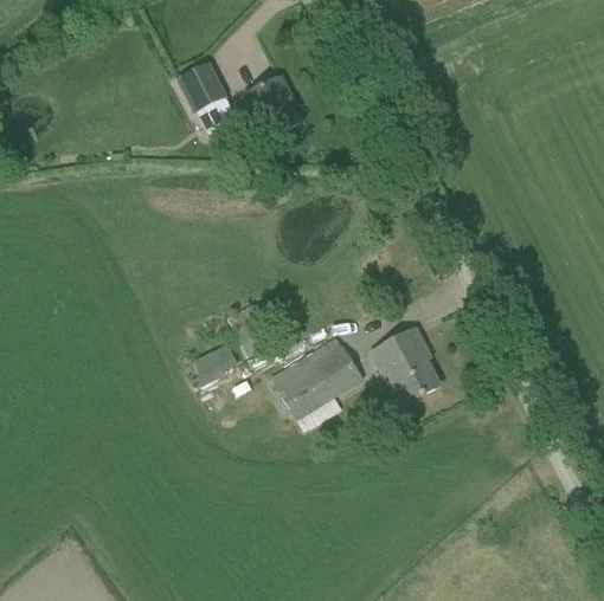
[(197,112),(210,137),(232,125),(254,114),(268,141),(287,133),(286,130),(300,123),(287,98),(290,96),(281,78),(244,96),(245,97),(231,105),(226,97),(227,96),(210,60),(175,78),(194,114),(197,112)]
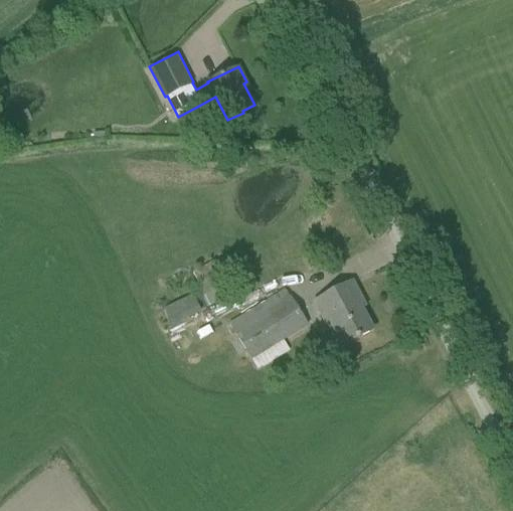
[(211,303),(234,292),(217,258),(195,269),(211,303)]
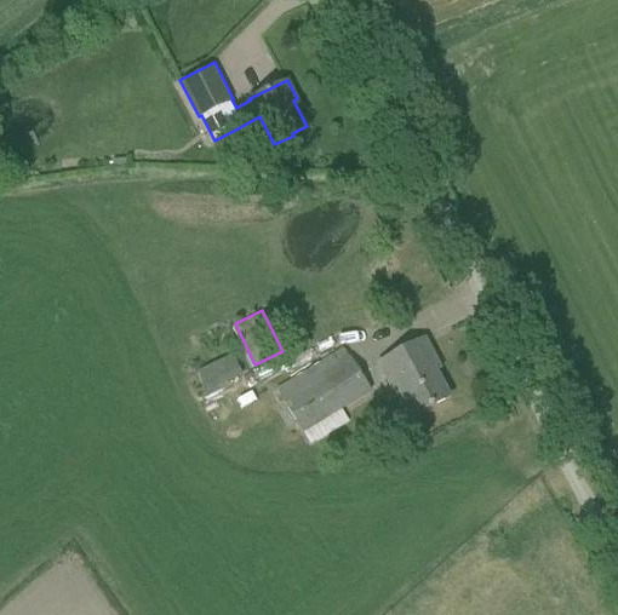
[(424,338),(379,362),(393,386),(399,384),(415,414),(450,396),(430,360),(435,357),(424,338)]
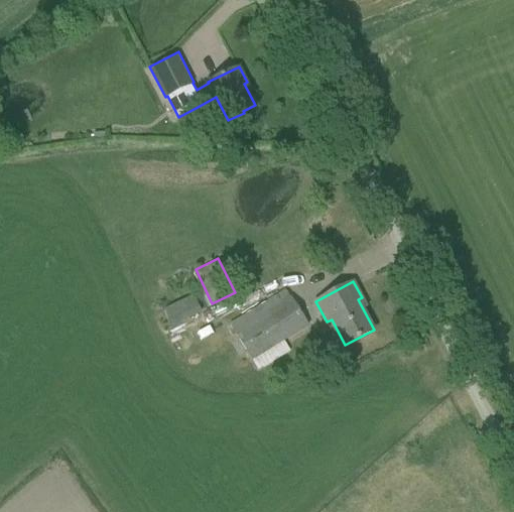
[(174,324),(203,308),(194,291),(165,306),(174,324)]
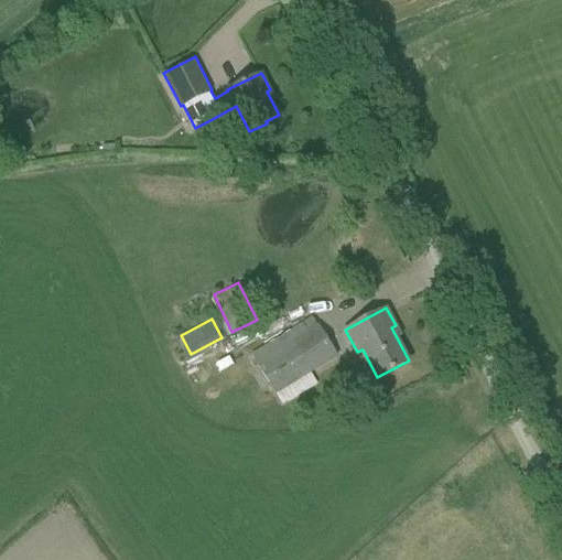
[(294,327),(276,338),(252,353),(277,392),(283,401),(289,398),(291,400),(301,394),(300,391),(316,381),(310,370),(337,354),(319,324),(300,336),(294,327)]
